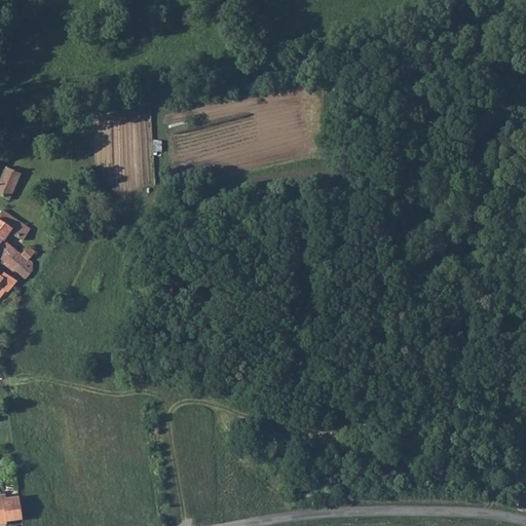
[(6,168),(0,182),(0,194),(8,198),(20,175),(6,168)]
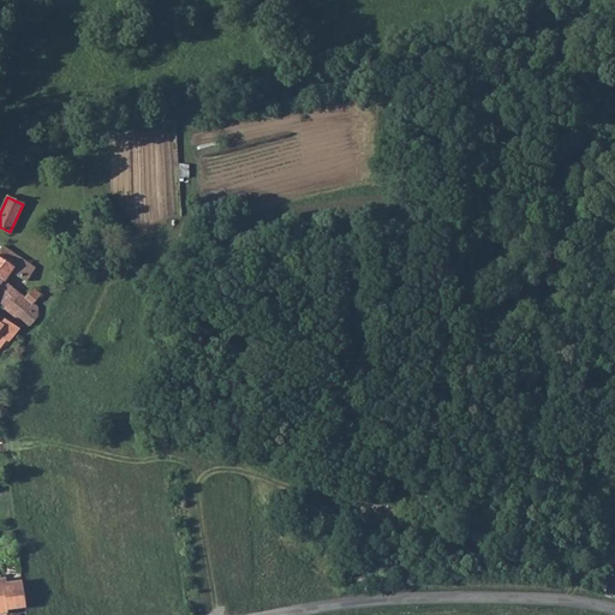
[(22,256),(13,251),(4,245),(0,249),(0,256),(15,266),(22,256)]
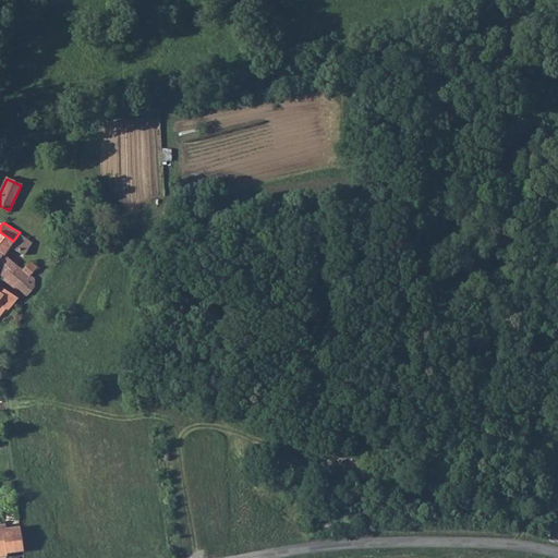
[(4,254),(0,250),(0,274),(4,278),(3,280),(19,291),(20,289),(27,294),(35,287),(35,278),(29,274),(4,254)]
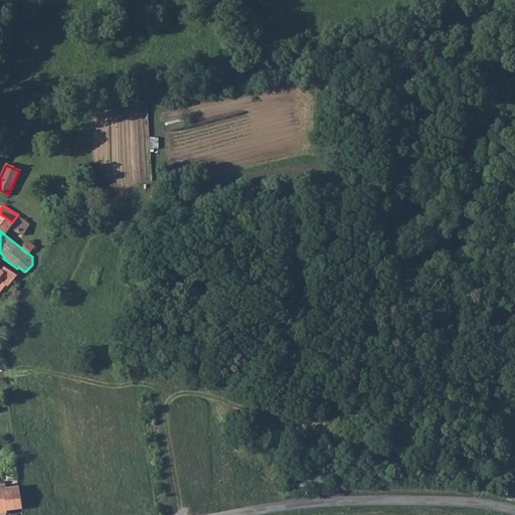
[(0,290),(5,284),(7,286),(17,275),(5,266),(1,271),(0,269),(0,290)]
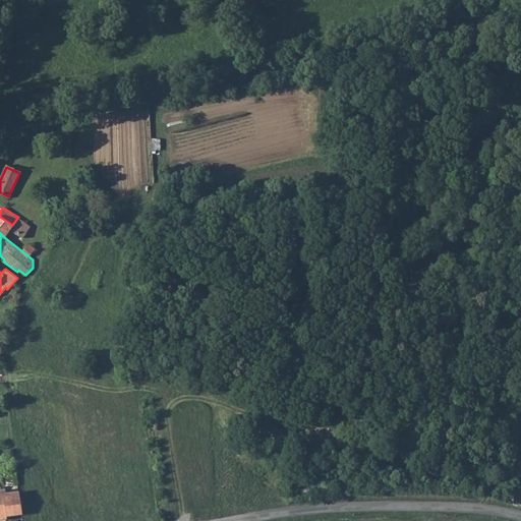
[(0,517),(4,517),(4,519),(21,517),(18,494),(6,496),(5,493),(0,493),(0,517)]
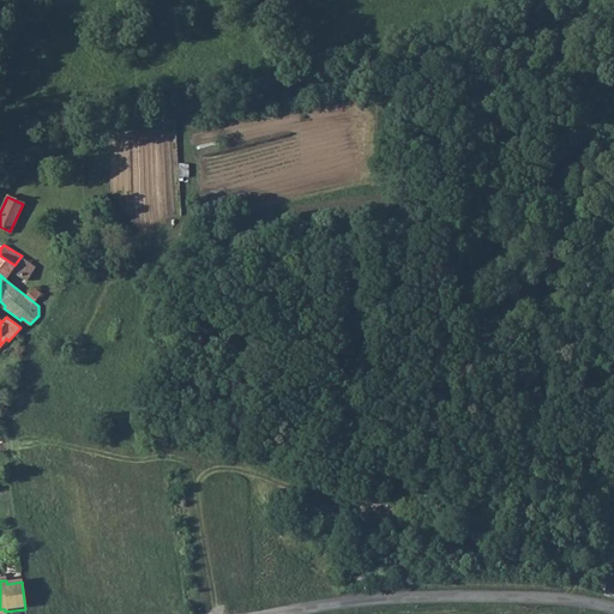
All buildings are outlined.
